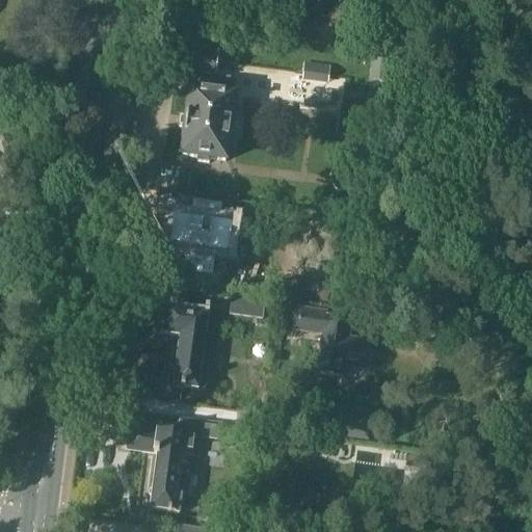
[(336,28),(323,24),(316,42),(329,47),(336,28)]
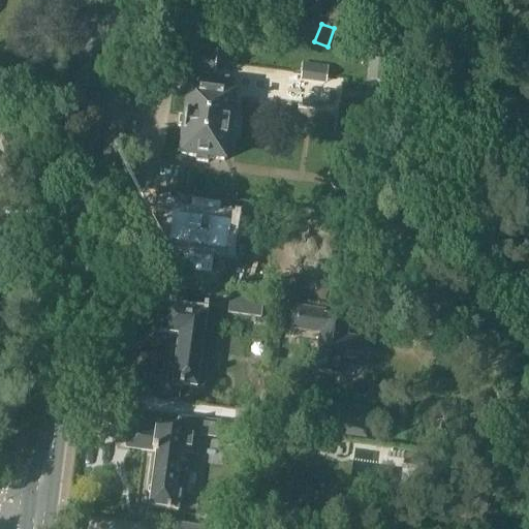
[(214,75),(215,69),(218,45),(193,42),(189,72),(214,75)]
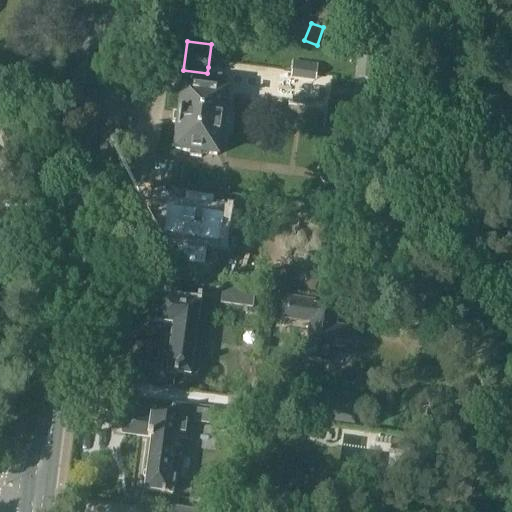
[(359,58),(358,72),(358,76),(372,78),(374,60),(359,58)]
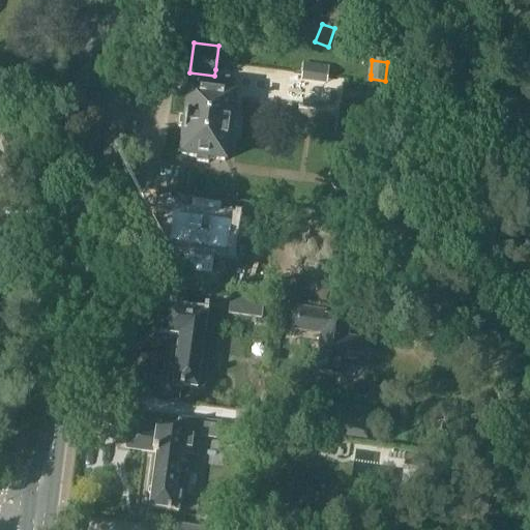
[(284,105),(288,72),(237,66),(236,80),(233,98),(284,105)]
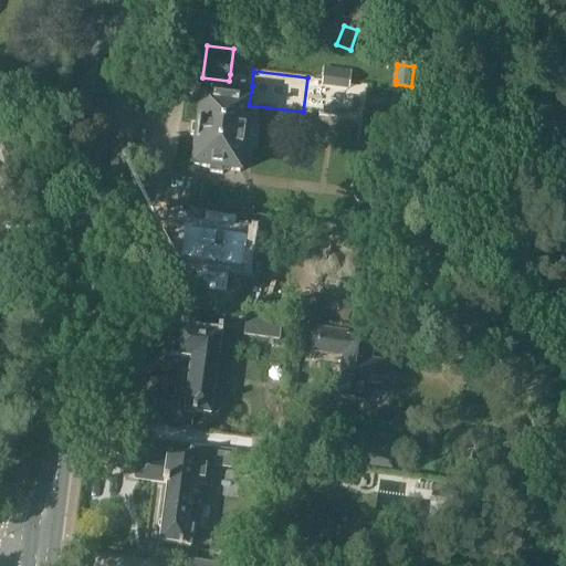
[(329,81),(307,77),(303,112),(360,119),(365,85),(342,83),(342,82),(329,81)]
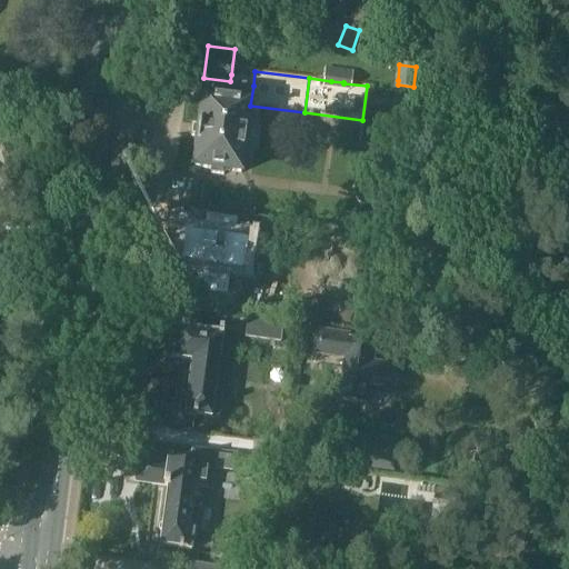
[(250,106),(253,86),(208,80),(206,98),(203,98),(200,128),(192,127),(191,137),(199,138),(195,168),(211,170),(211,175),(223,176),(225,171),(241,173),(248,126),(252,122),(253,115),(250,110),(250,106)]
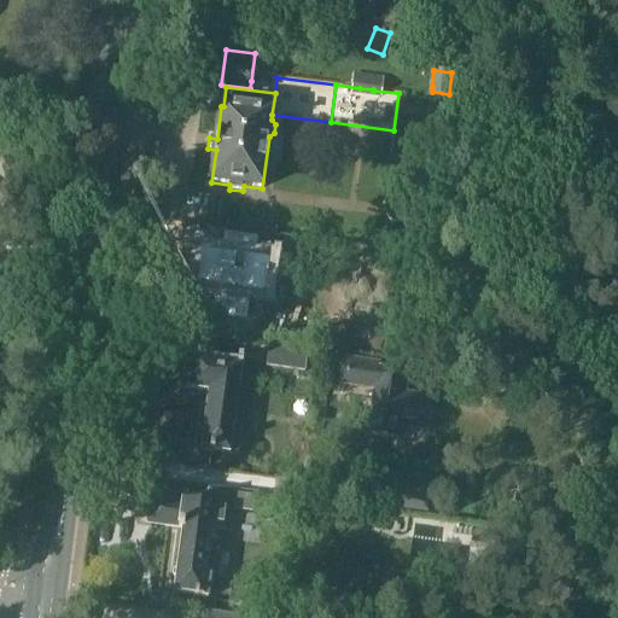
[(249,315),(252,295),(267,296),(272,262),(258,260),(262,238),(237,234),(235,235),(223,233),(221,249),(226,249),(225,256),(202,252),(197,286),(220,290),(220,295),(215,293),(214,312),(217,312),(216,318),(250,321),(251,315),(249,315)]
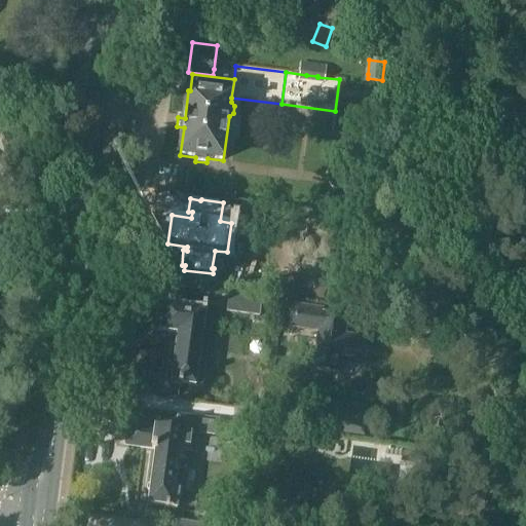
[(157,303),(158,304),(156,322),(162,323),(161,332),(178,334),(172,383),(183,384),(183,385),(196,387),(197,387),(199,386),(200,385),(202,384),(202,383),(202,382),(203,381),(203,380),(203,379),(202,378),(202,376),(200,375),(198,374),(197,374),(198,371),(200,355),(205,311),(207,311),(208,307),(203,306),(202,307),(181,304),(183,293),(160,290),(158,301),(158,302),(157,302),(157,303)]
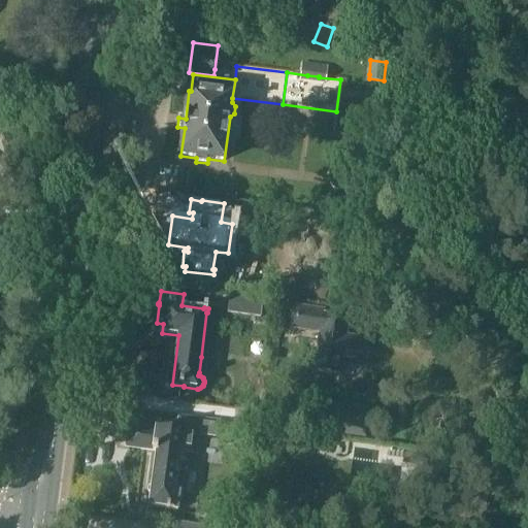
[(263,300),(230,295),(228,314),(261,318),(263,300)]
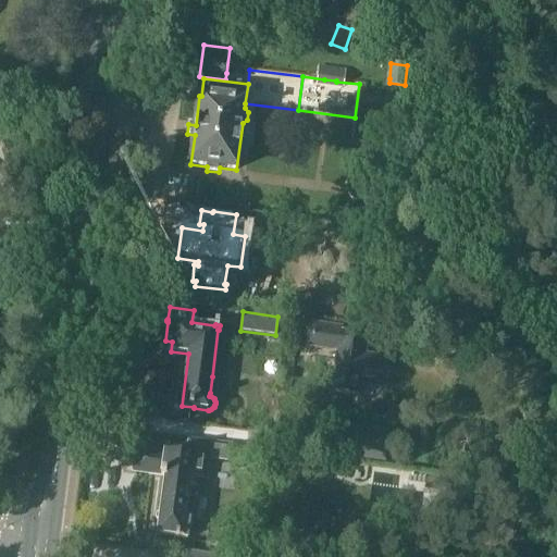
[(361,385),(379,387),(387,388),(392,358),(366,354),(369,334),(342,331),(342,327),(301,322),(298,346),(312,348),(312,344),(337,348),(331,392),(359,396),(361,385)]
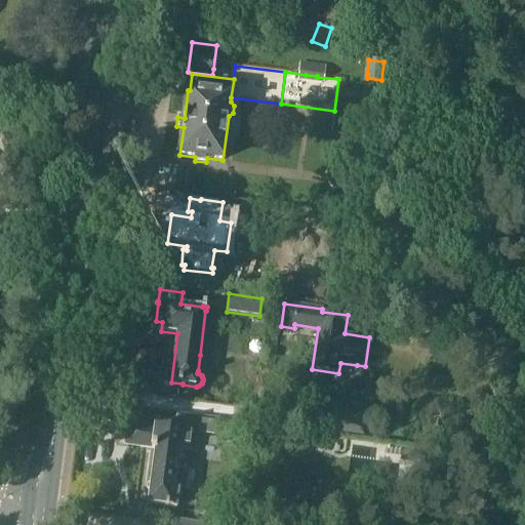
[(363,436),(367,411),(326,405),(322,430),(363,436)]
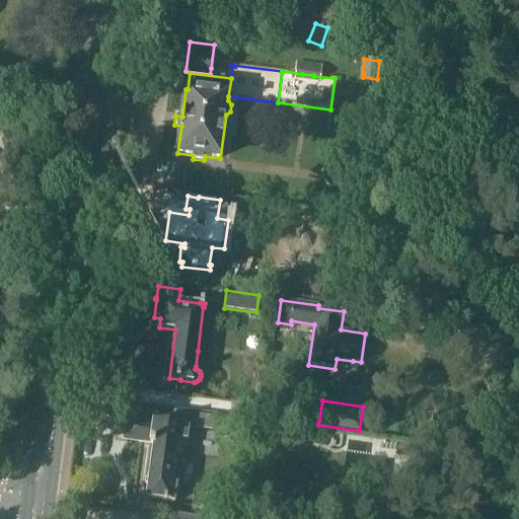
[(155,445),(147,498),(175,502),(178,485),(190,486),(192,465),(176,463),(178,445),(195,448),(198,428),(214,430),(216,418),(175,412),(174,424),(130,418),(128,432),(142,434),(141,443),(155,445)]
